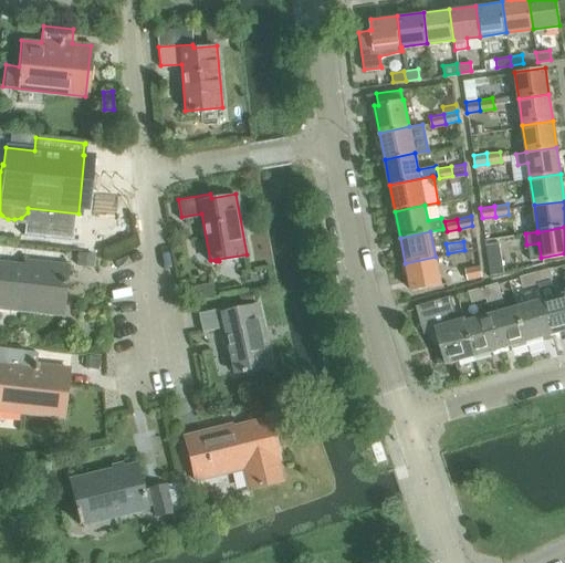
[(499,241),(485,243),(488,257),(501,254),(499,241)]
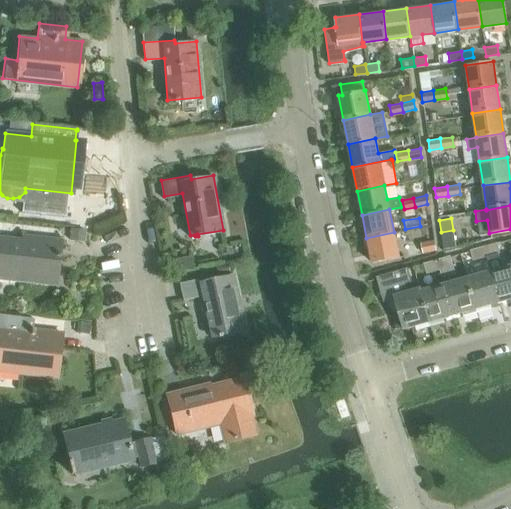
[(70,226),(69,238),(84,240),(85,228),(70,226)]
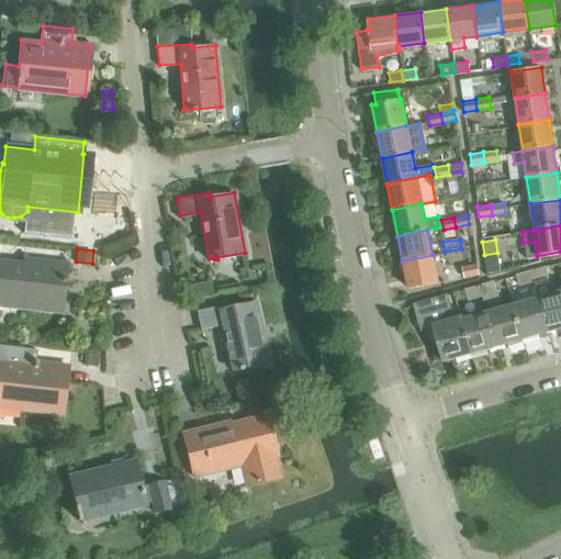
[(438,281),(433,255),(402,261),(407,288),(438,281)]
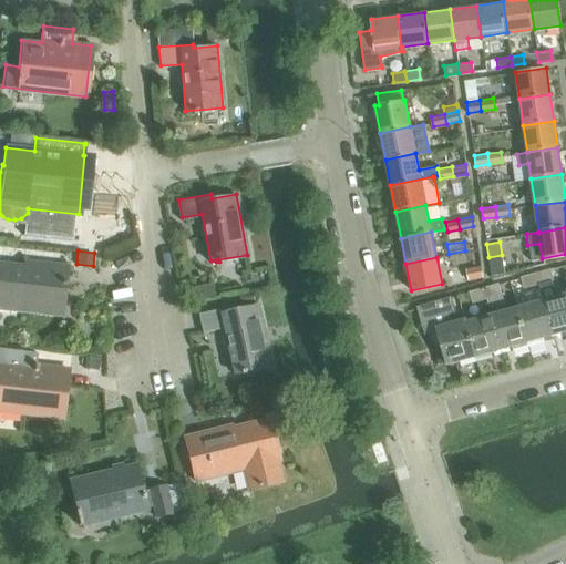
[(0,309),(62,317),(68,267),(32,263),(31,267),(0,263),(0,309)]
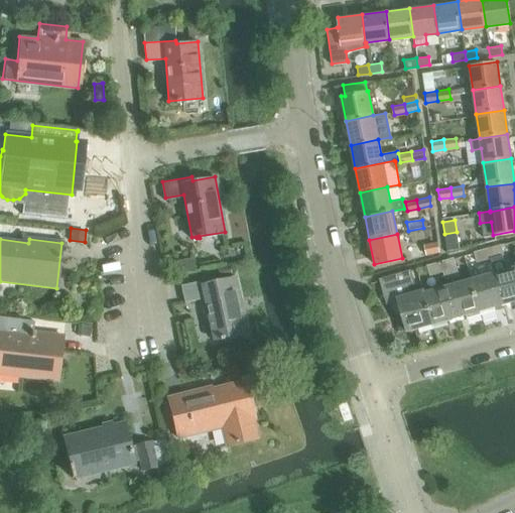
[(425,253),(437,251),(435,242),(423,244),(425,253)]
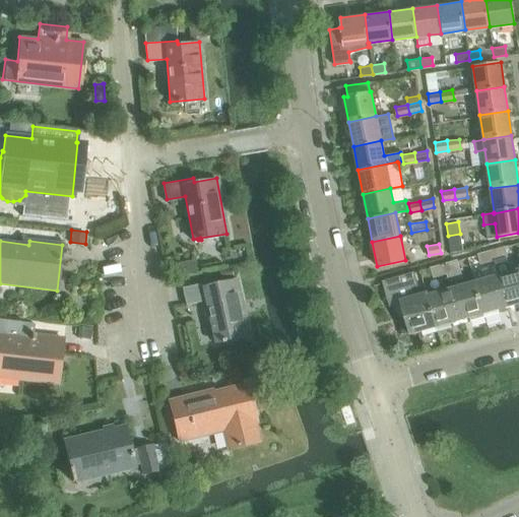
[(503,245),(491,249),(494,259),(505,256),(506,256),(503,245)]
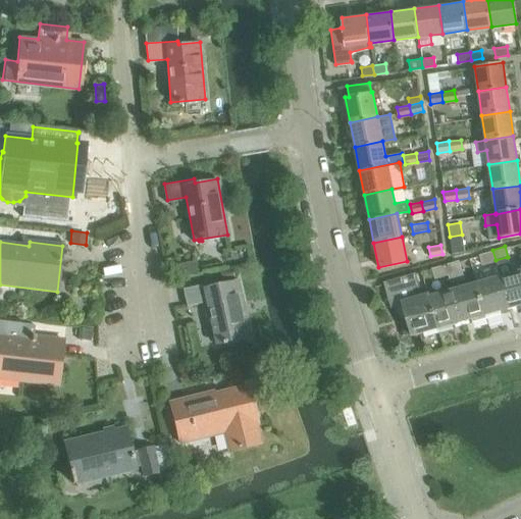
[(481,264),(495,261),(496,260),(492,250),(479,253),(481,264)]
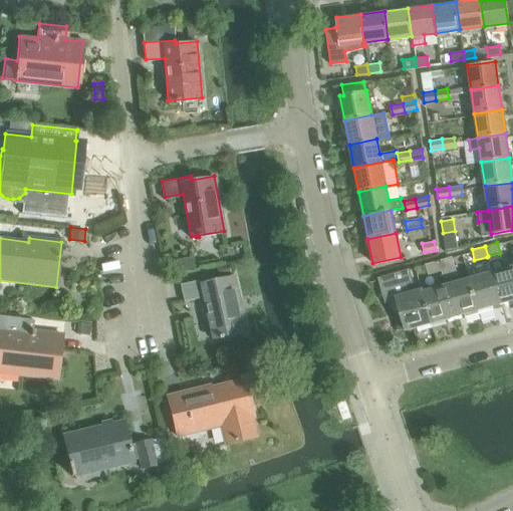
[(499,253),(488,256),(492,271),(501,302),(512,298),(512,264),(503,268),(499,253)]
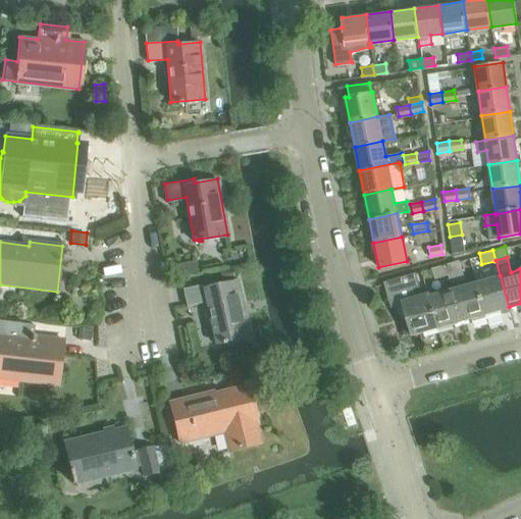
[(194,259),(178,262),(180,275),(196,272),(194,259)]
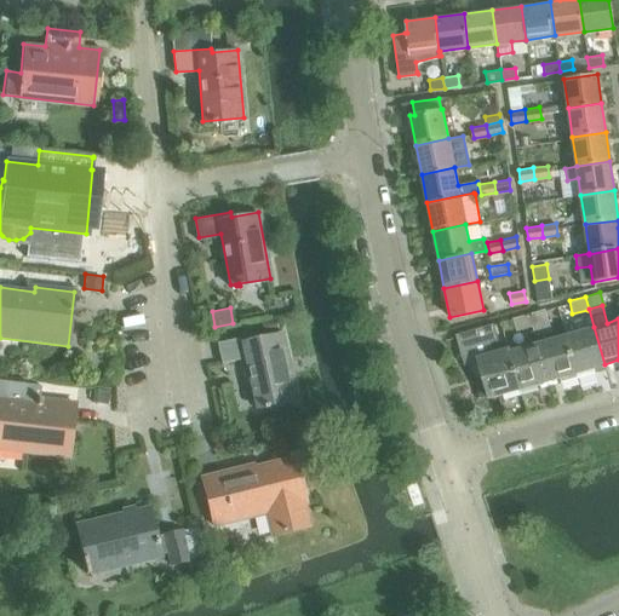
[(544,309),(528,314),(532,324),(534,334),(550,329),(544,309)]
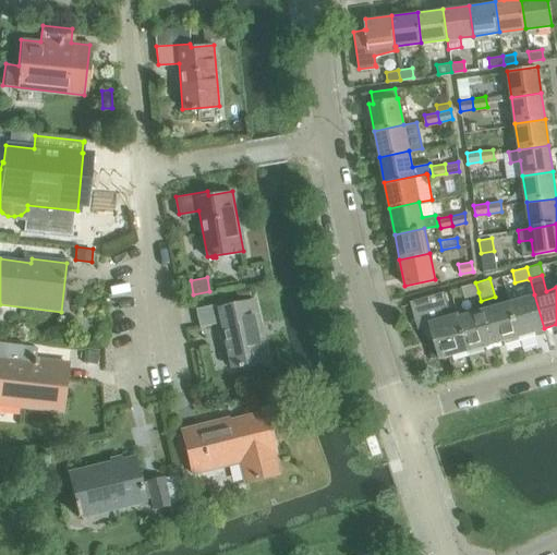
[(464,297),(479,292),(475,282),(461,286),(464,297)]
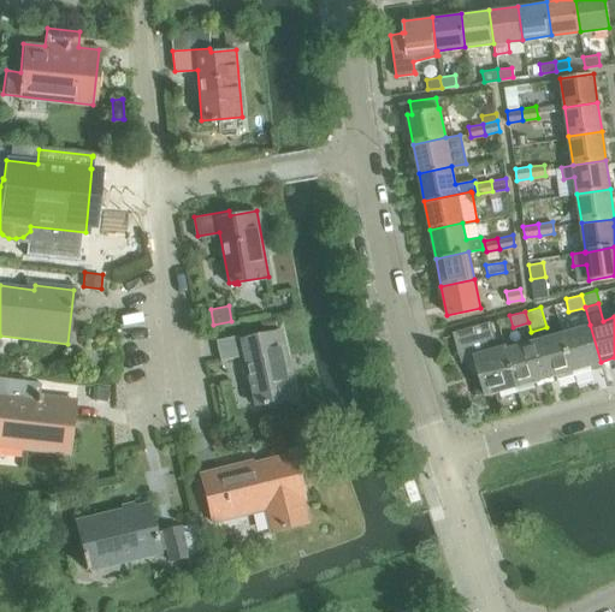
[(275,315),(260,318),(262,330),(277,326),(275,315)]
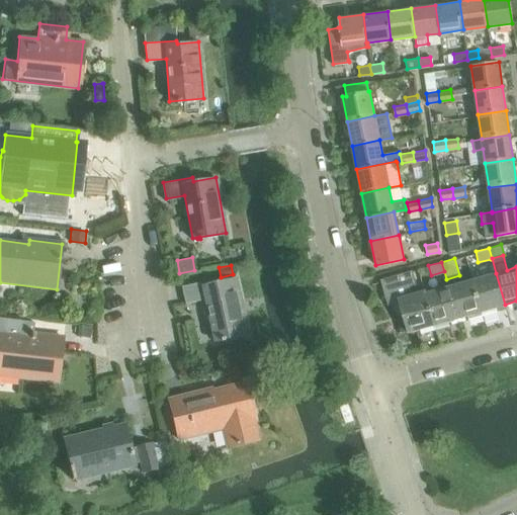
[(408,333),(434,325),(425,293),(424,291),(411,294),(409,286),(416,284),(412,270),(379,279),(386,305),(399,301),(403,316),(396,318),(399,330),(399,332),(407,330),(408,333)]
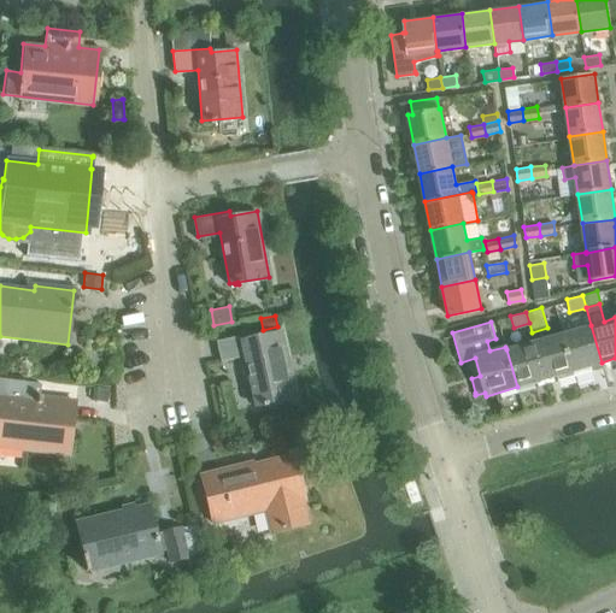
[(591,325),(563,334),(574,371),(602,363),(591,325)]
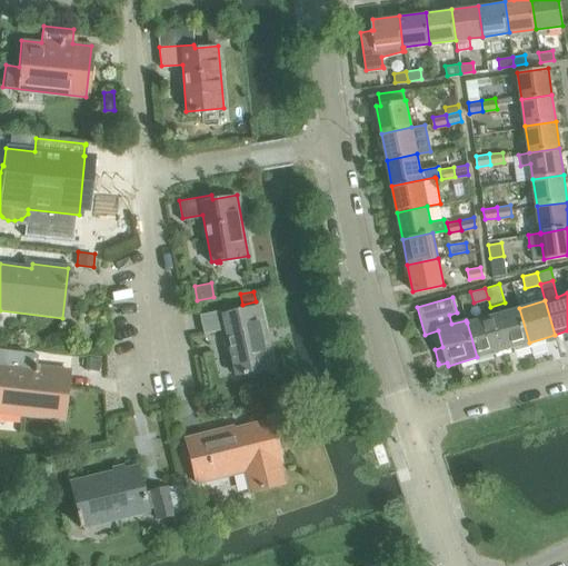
[(243,371),(272,365),(258,305),(235,310),(233,306),(200,314),(203,331),(225,327),(235,373),(240,371),(240,374),(243,374),(243,371)]
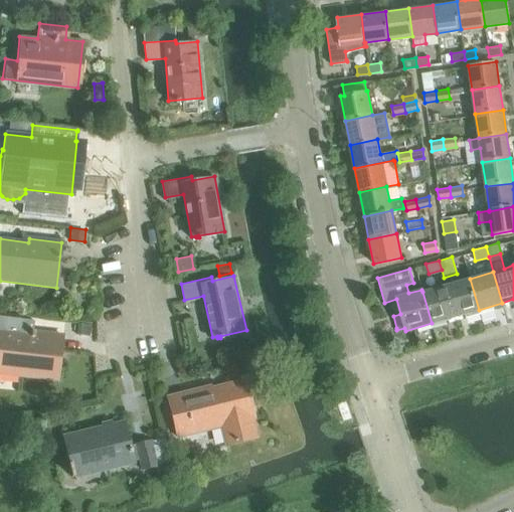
[(470,279),(446,285),(455,317),(479,310),(470,279)]
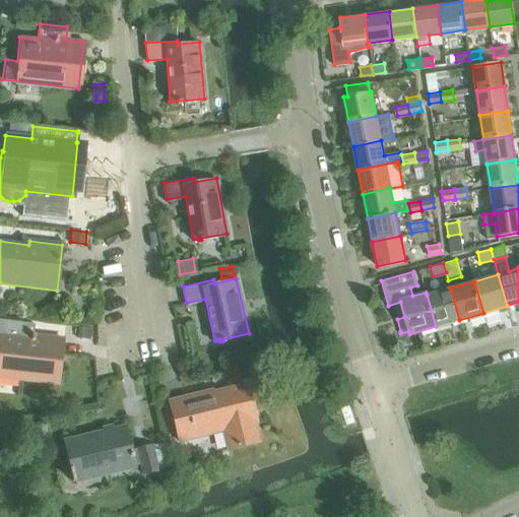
[(450,287),(427,295),(436,326),(459,320),(450,287)]
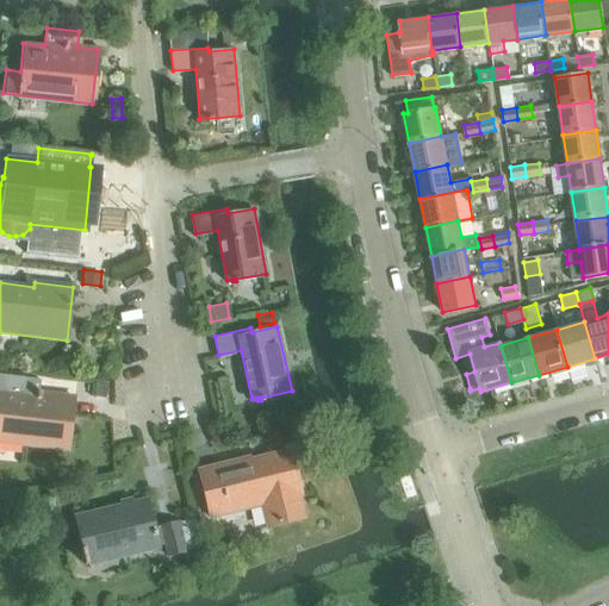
[(74,397),(36,392),(29,392),(30,379),(0,375),(0,443),(68,451),(74,397)]
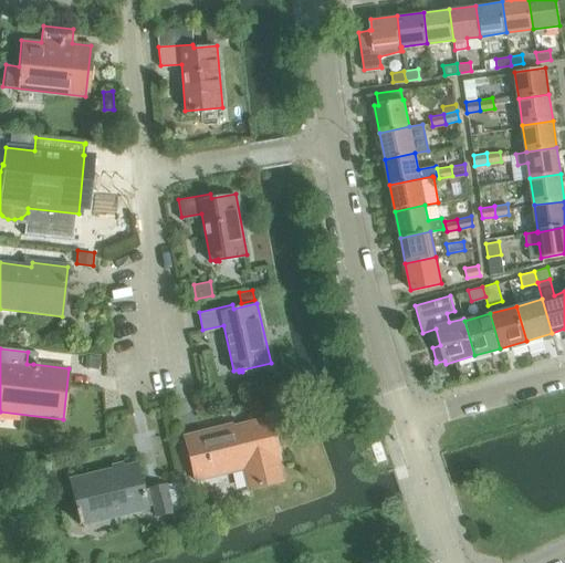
[(85,354),(83,366),(98,367),(100,355),(85,354)]
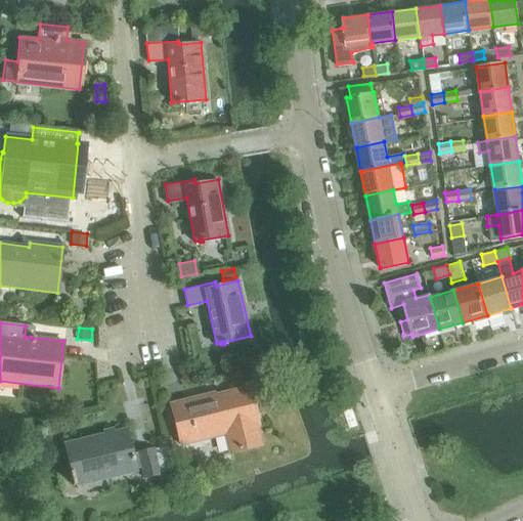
[(230,451),(260,444),(256,425),(258,424),(249,387),(207,397),(207,394),(170,403),(179,443),(190,440),(189,437),(225,429),(230,451)]
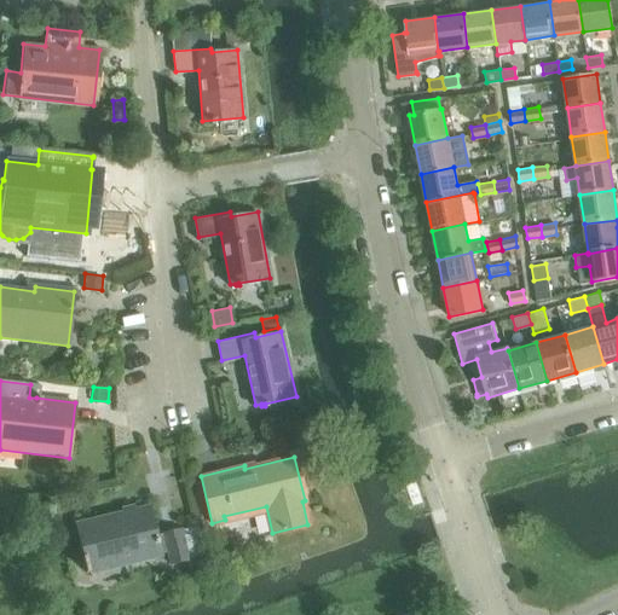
[(195,473),(188,475),(190,488),(197,486),(195,473)]
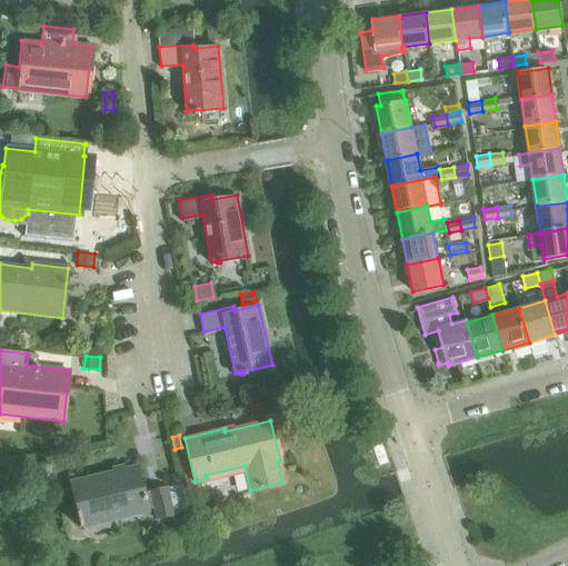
[(156,518),(172,514),(188,510),(181,483),(166,486),(143,492),(137,466),(70,482),(77,513),(75,513),(78,529),(82,528),(82,525),(116,517),(116,520),(148,513),(147,507),(152,506),(156,518)]
